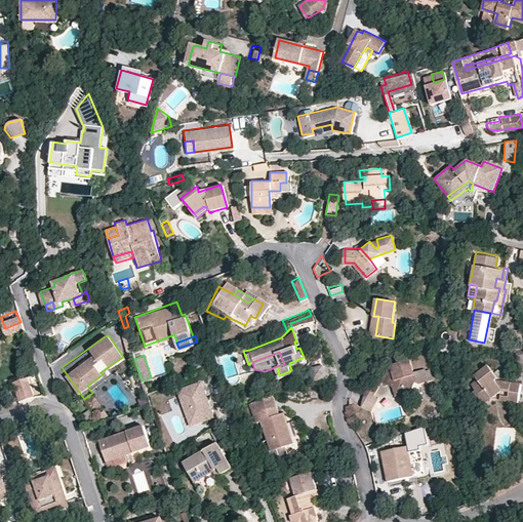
[(388,365),(386,370),(393,375),(394,379),(389,382),(392,387),(393,392),(397,393),(398,391),(406,395),(416,378),(410,358),(388,365)]
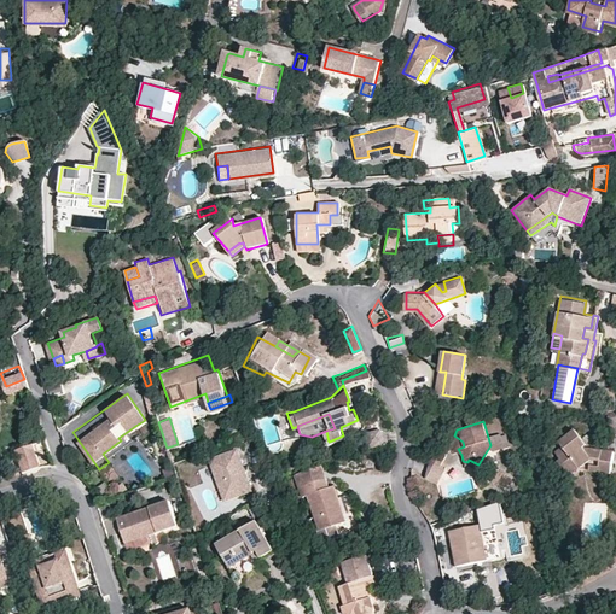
[(384,436),(378,422),(364,430),(370,442),(384,436)]
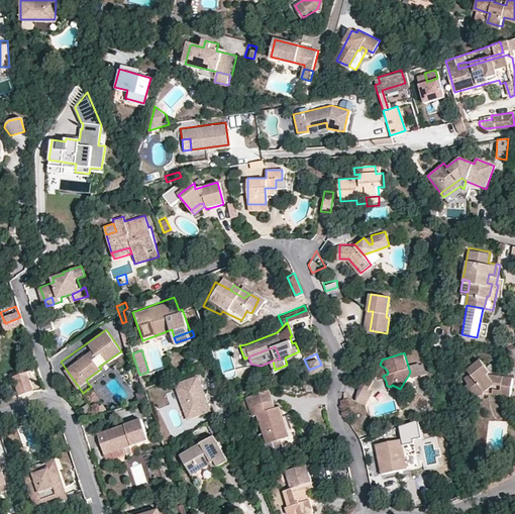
[(117,362),(113,356),(99,367),(101,369),(86,380),(88,383),(117,362)]
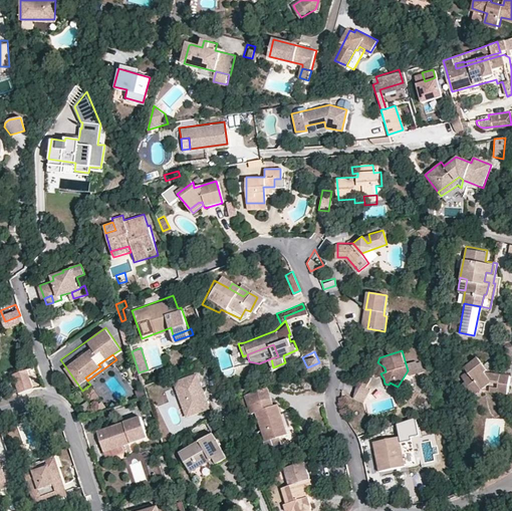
[(479,363),(482,361),(478,354),(464,362),(467,368),(460,372),(464,379),(461,381),(467,393),(478,387),(485,381),(489,382),(496,384),(495,393),(506,395),(510,376),(483,370),(479,363)]
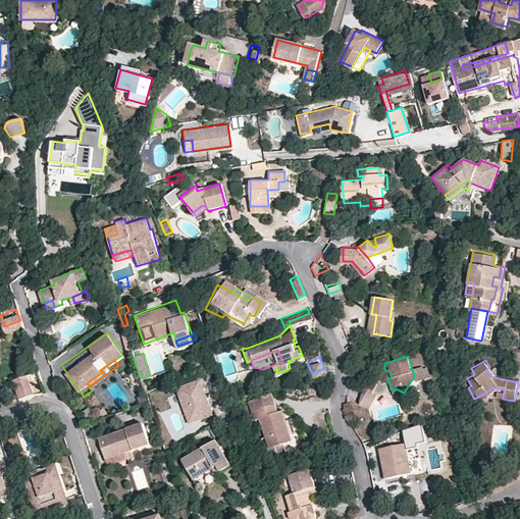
[(391,373),(383,368),(376,378),(390,384),(386,379),(392,377),(391,373)]
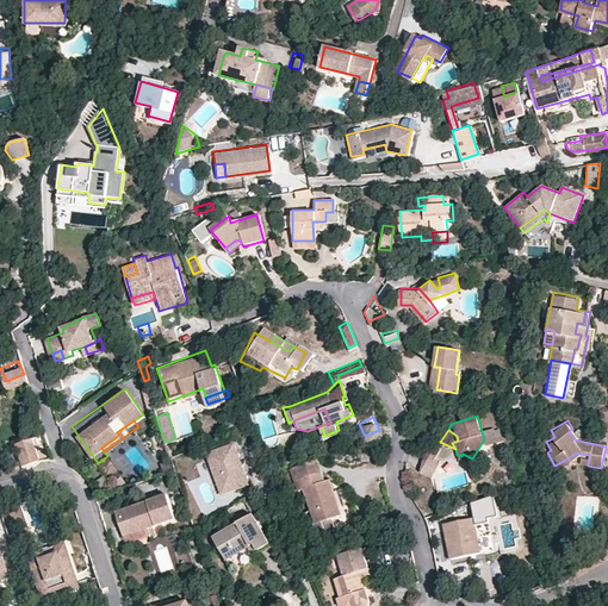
[(29,437),(7,443),(14,466),(35,460),(29,437)]
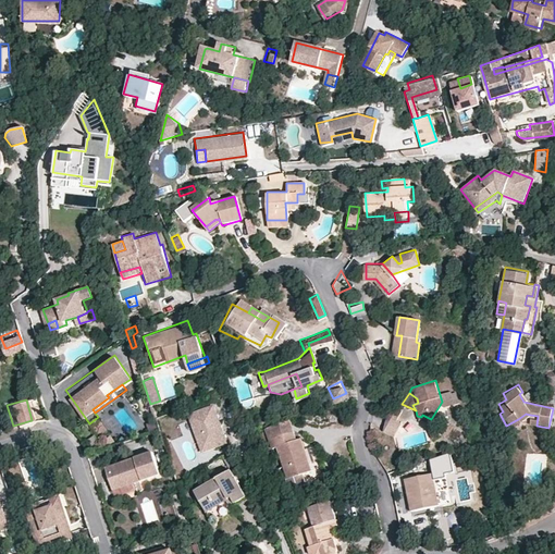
[(212,404),(187,413),(200,450),(225,441),(212,404)]
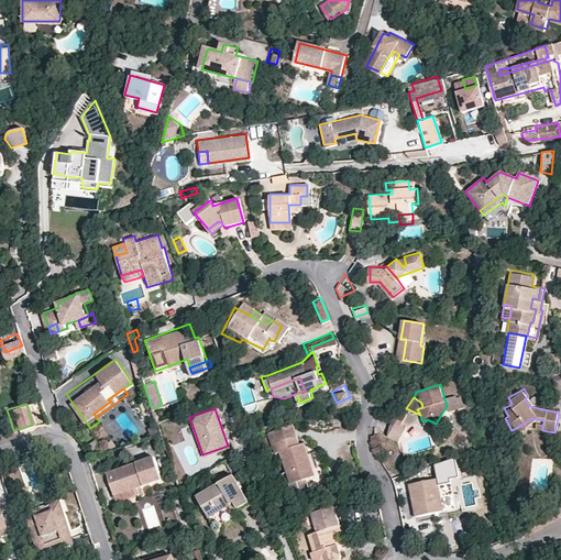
[(395,408),(389,419),(397,424),(404,413),(395,408)]
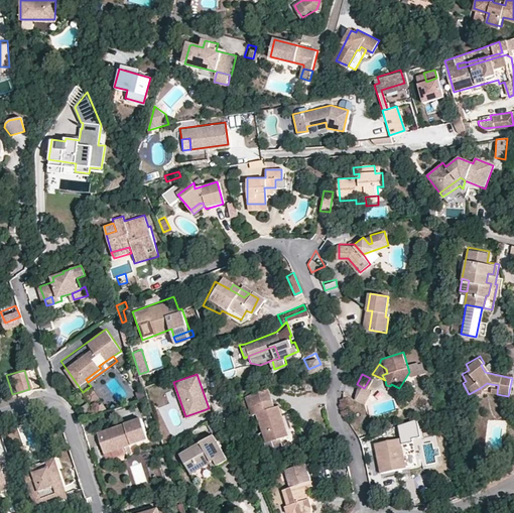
[(364,388),(357,384),(357,399),(362,402),(369,391),(364,388)]
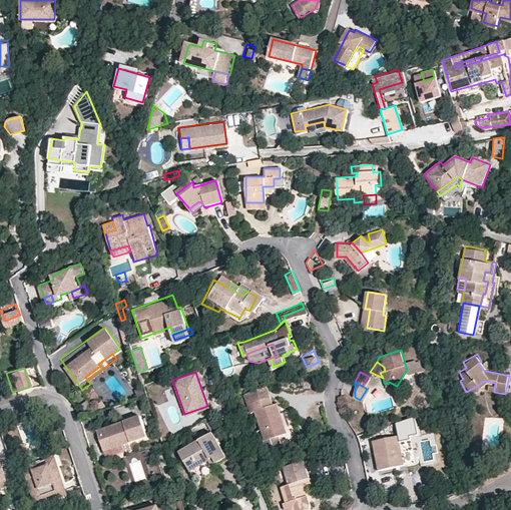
[(394,391),(397,386),(389,382),(388,384),(387,387),(394,391)]
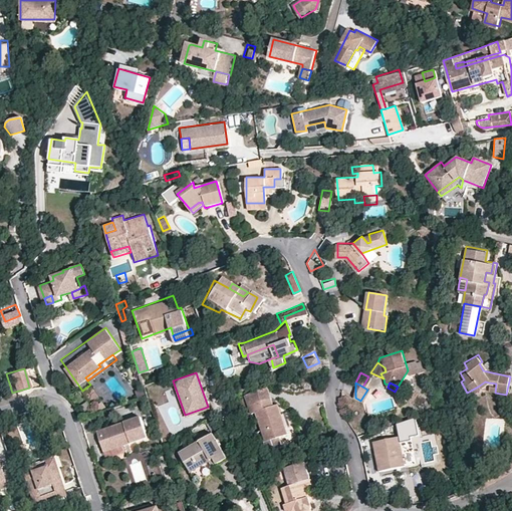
[(486,392),(495,393),(496,384),(489,382),(489,386),(486,392)]
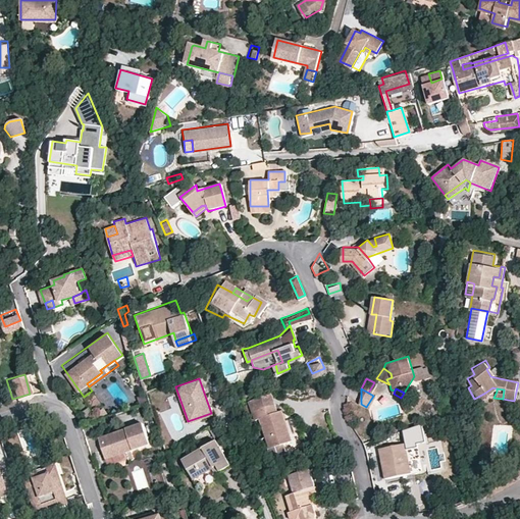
[(273,401),(269,390),(248,397),(252,408),(273,401)]
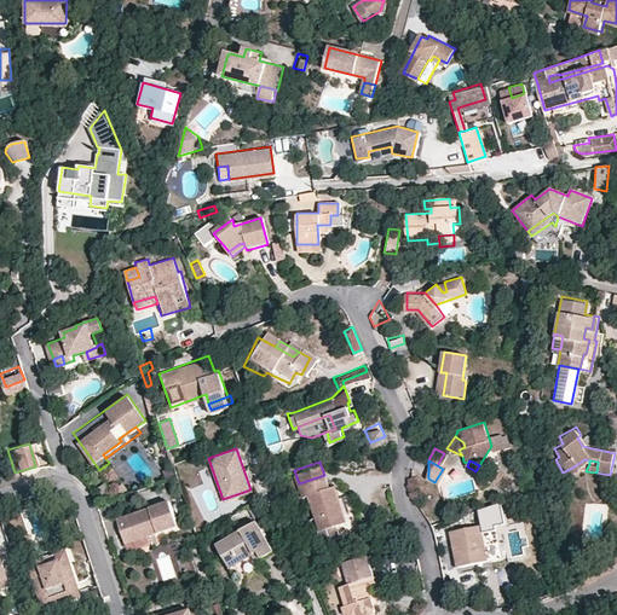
[(109,463),(99,470),(109,485),(120,477),(109,463)]
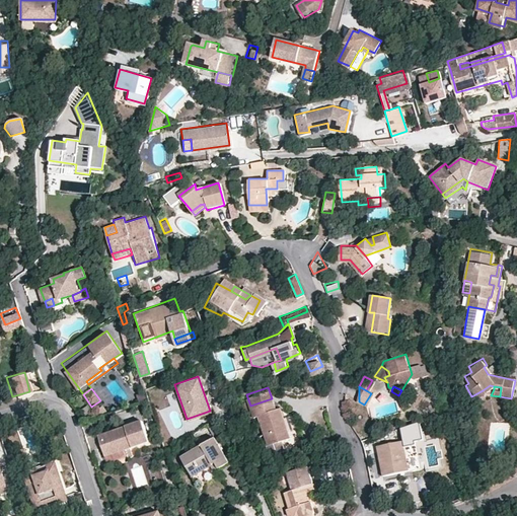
[(147,396),(144,389),(137,391),(140,399),(147,396)]
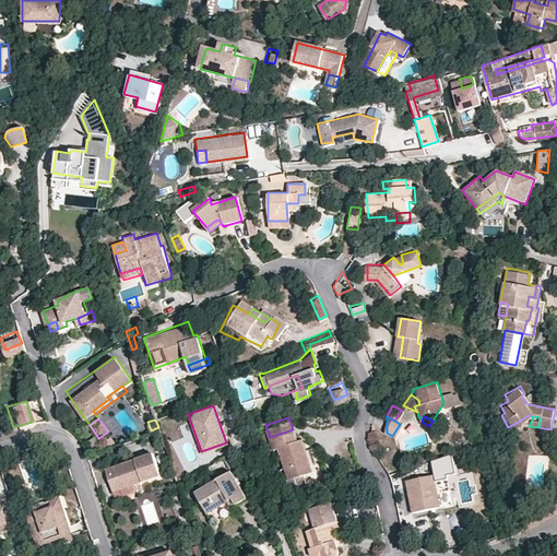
[(520,421),(508,427),(510,429),(521,424),(520,421)]
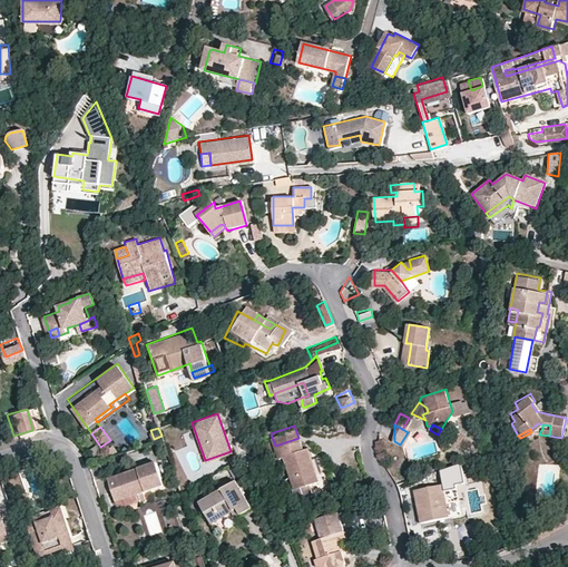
[(299,438),(275,446),(280,458),(286,457),(292,472),(295,485),(292,486),(296,497),(312,491),(309,480),(319,478),(310,452),(306,443),(301,446),(299,438)]
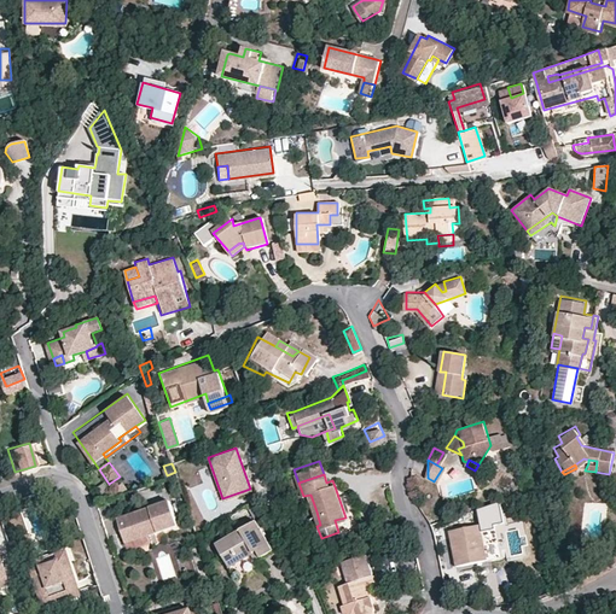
[(168,496),(134,508),(137,513),(118,519),(125,537),(147,530),(150,538),(156,536),(152,527),(176,519),(168,496)]
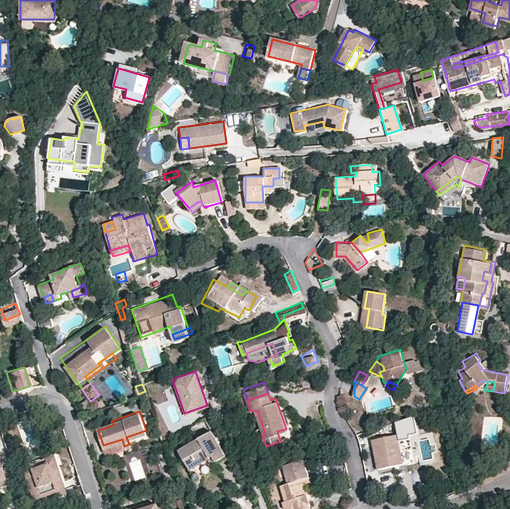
[(218,423),(212,413),(208,415),(214,425),(218,423)]
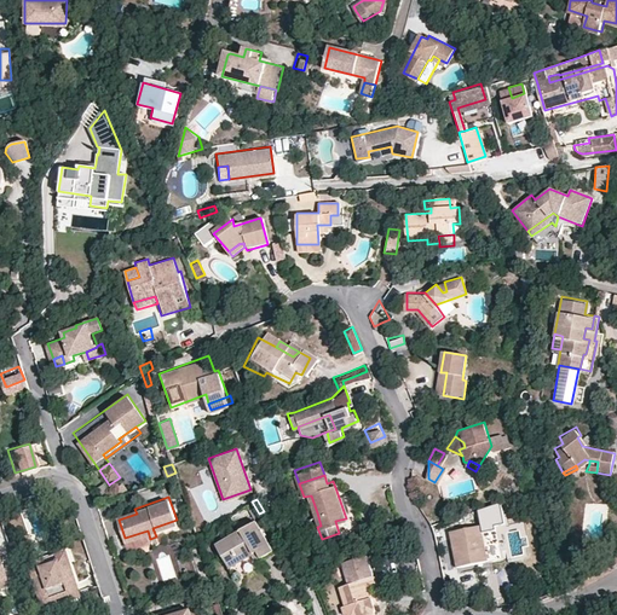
[(478,506),(480,523),(482,529),(494,527),(494,522),(502,521),(500,500),(478,506)]
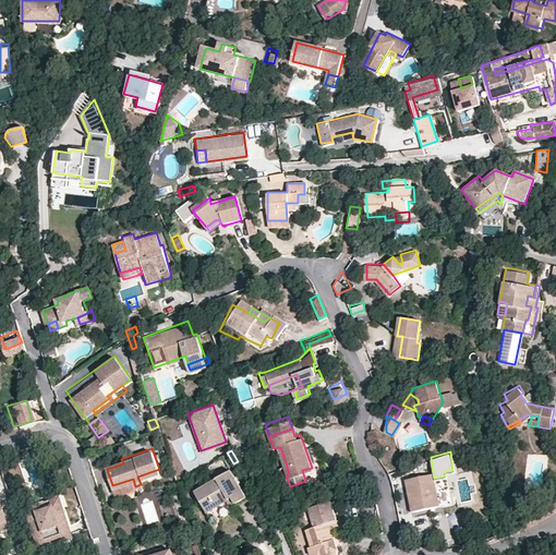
[(227,453),(222,456),(228,467),(233,463),(227,453)]
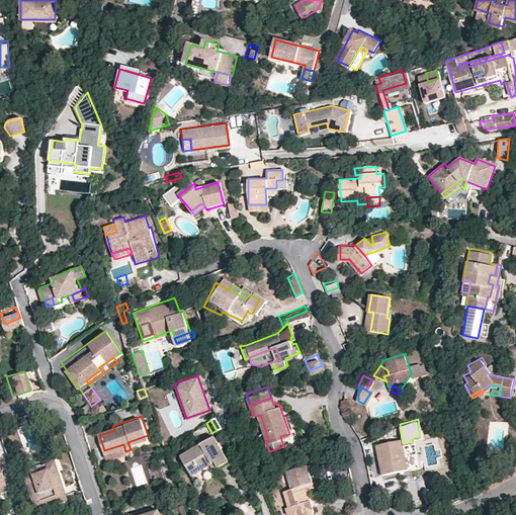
[(114,430),(112,426),(97,430),(99,435),(114,430)]
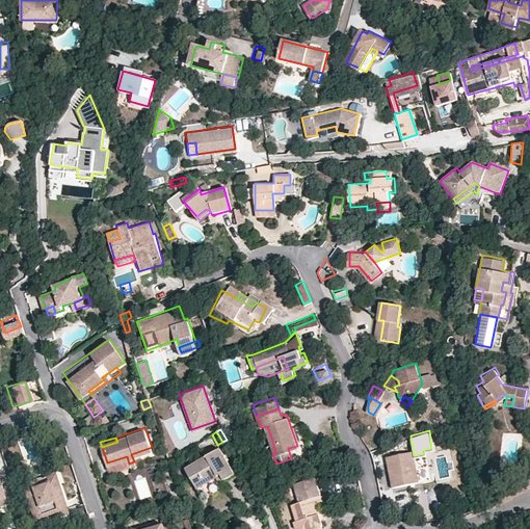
[(272,441),(265,443),(269,454),(272,453),(275,452),(272,441)]
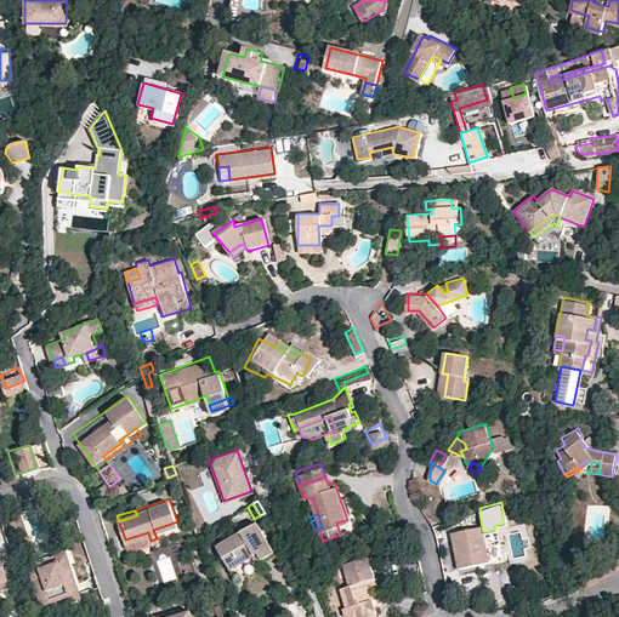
[(261,558),(273,550),(257,520),(216,543),(230,566),(251,554),(257,550),(261,558)]
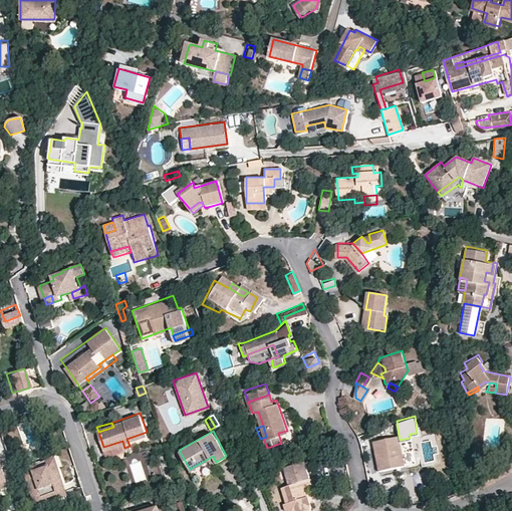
[(370,440),(371,446),(376,445),(378,457),(374,458),(376,471),(405,465),(400,440),(399,435),(370,440)]
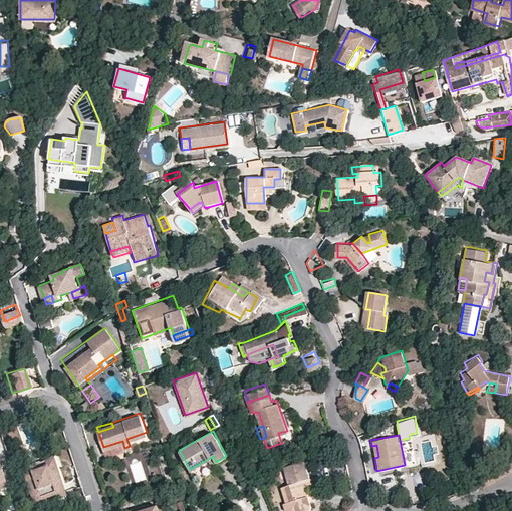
[(12,441),(17,456),(27,452),(22,438),(12,441)]
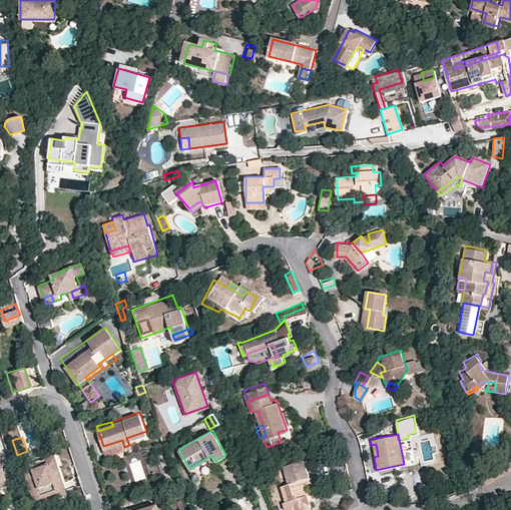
[(44,462),(54,459),(52,454),(42,458),(44,462)]
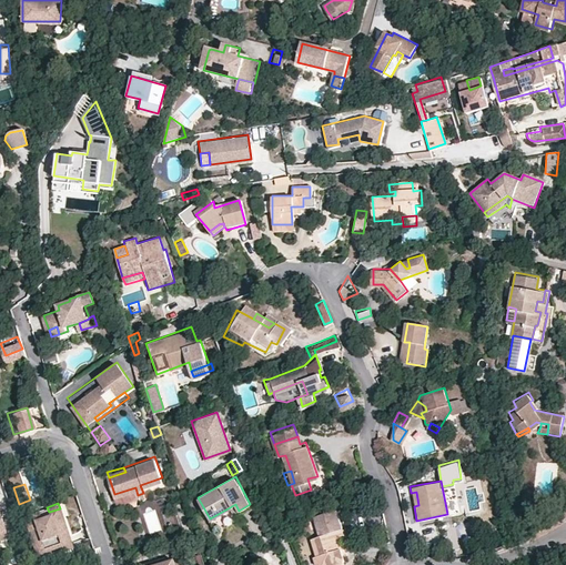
[(233,514),(239,511),(235,504),(230,507),(233,514)]
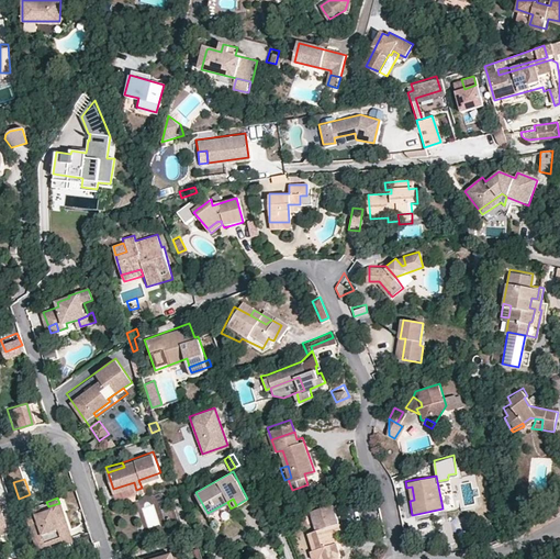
[(68,534),(59,503),(48,506),(49,511),(40,514),(38,510),(29,513),(31,518),(26,521),(32,537),(36,536),(38,544),(48,541),(46,537),(57,534),(58,538),(68,534)]
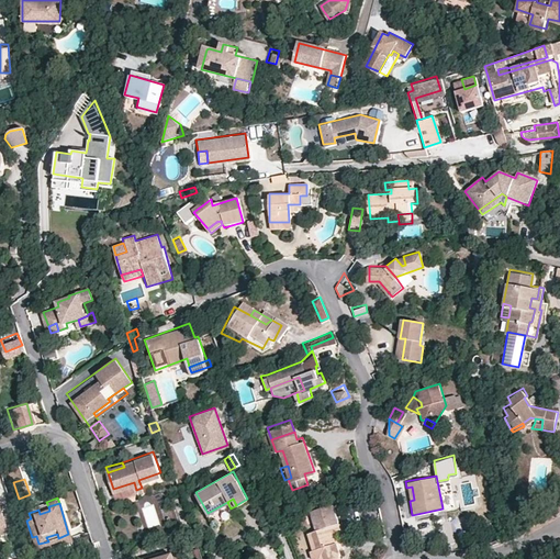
[(329,544),(325,535),(329,534),(340,530),(338,522),(337,522),(331,503),(309,510),(314,529),(304,533),(310,549),(306,550),(309,557),(313,558),(327,558),(332,551),(336,555),(338,551),(335,541),(333,543),(329,544)]
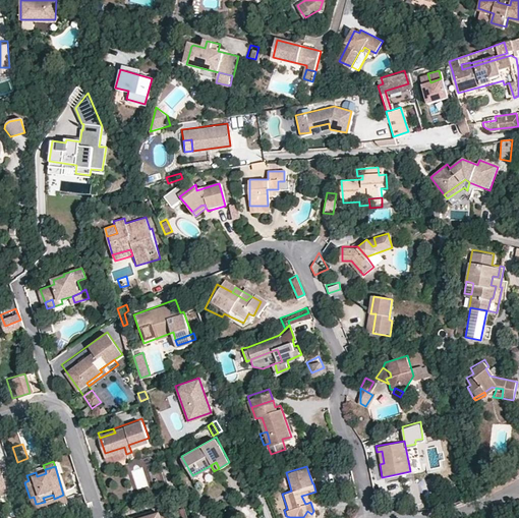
[(172,517),(168,505),(158,508),(159,511),(139,517),(135,517),(172,517)]
